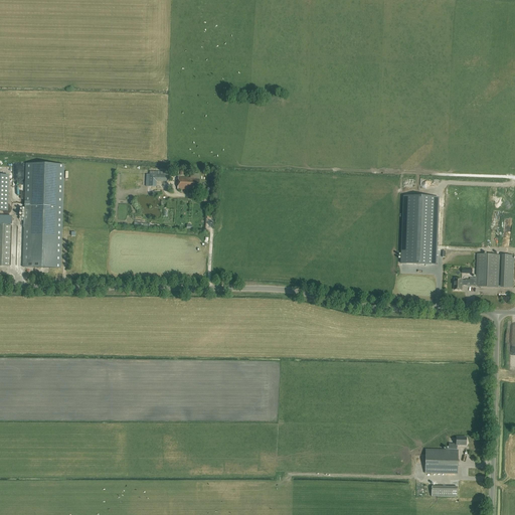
[(24,210),(23,268),(61,269),(64,165),(26,163),(24,210)]
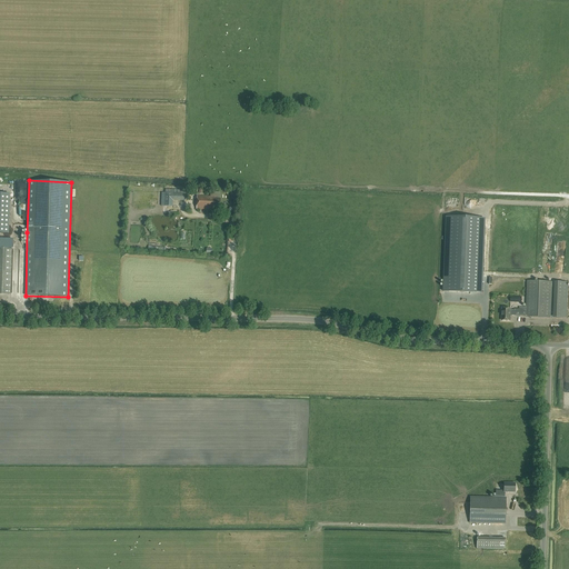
[(185,201),(185,193),(185,190),(171,189),(171,193),(165,193),(163,207),(172,207),(172,201),(185,201)]
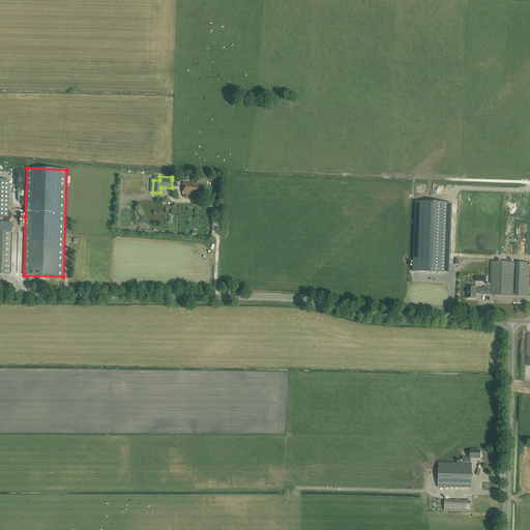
[(205,185),(200,185),(200,183),(197,183),(183,182),(183,195),(196,196),(196,195),(200,195),(200,194),(205,195),(205,185)]
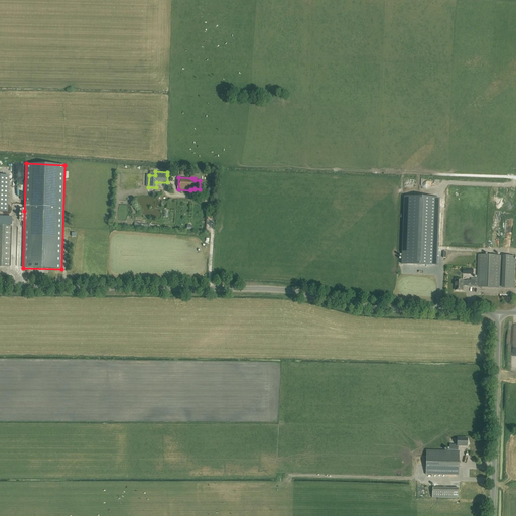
[(405,197),(402,264),(436,265),(439,199),(405,197)]
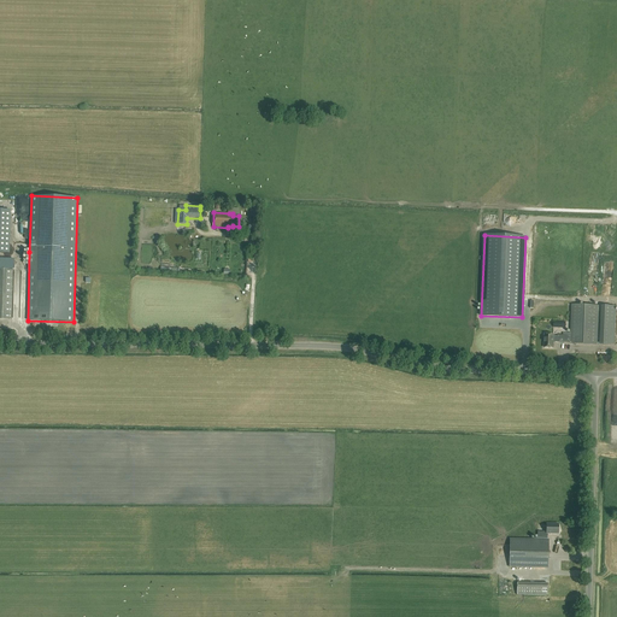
[(0,269),(12,270),(12,259),(0,258),(0,269)]
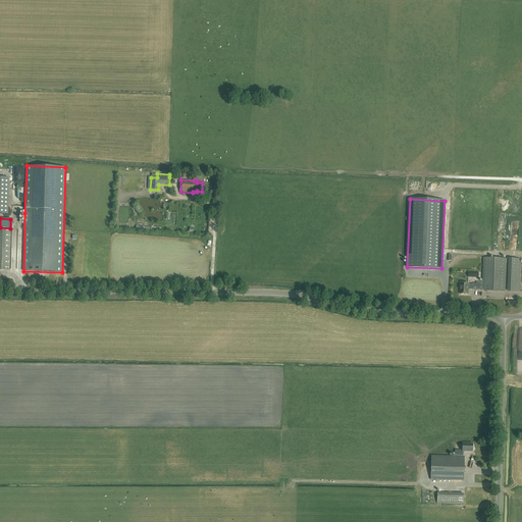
[(0,227),(0,270),(9,270),(9,255),(10,255),(11,228),(10,228),(0,227)]
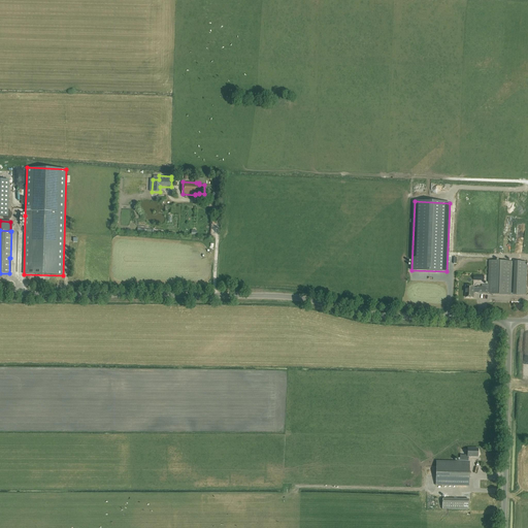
[(489,294),(505,294),(512,294),(513,261),(490,260),(489,287),(479,287),(479,288),(474,287),(466,286),(466,297),(473,298),(474,294),(475,293),(489,293),(489,294)]
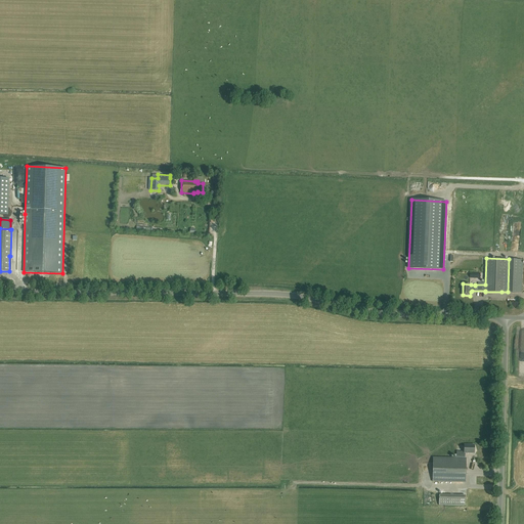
[(433,457),(433,477),(433,482),(466,482),(466,459),(465,459),(466,453),(475,453),(475,445),(465,445),(465,451),(456,451),(456,457),(433,457)]
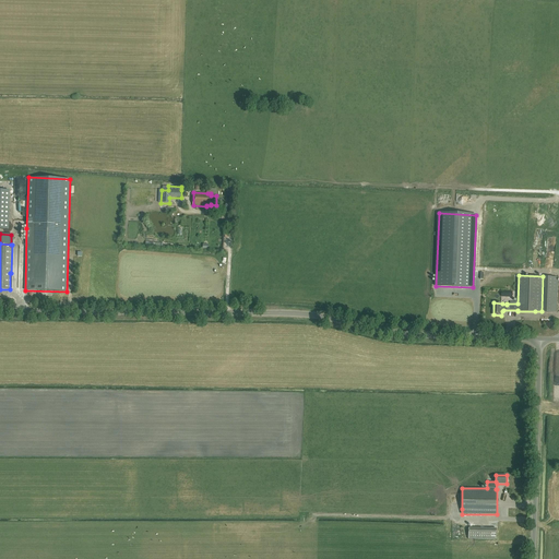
[(470,527),(470,534),(470,539),(497,539),(497,528),(470,527)]
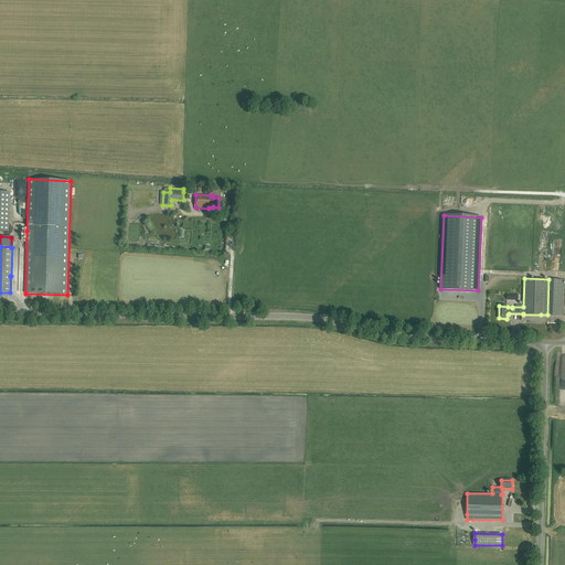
All buildings are outlined.
